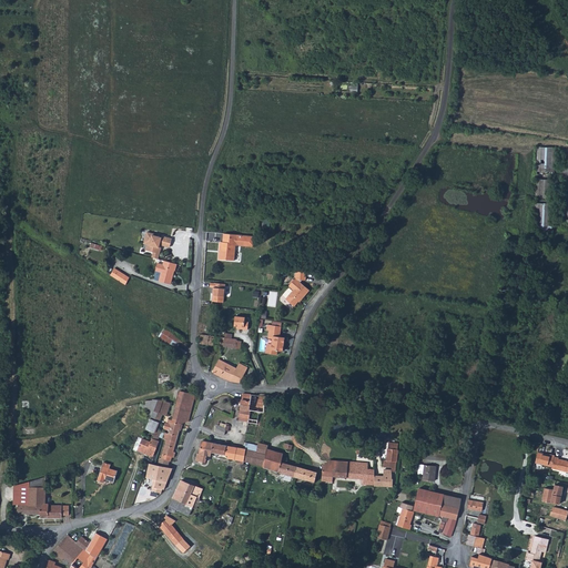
[(533,230),(550,231),(550,221),(554,146),(537,146),(534,206),(533,230)]
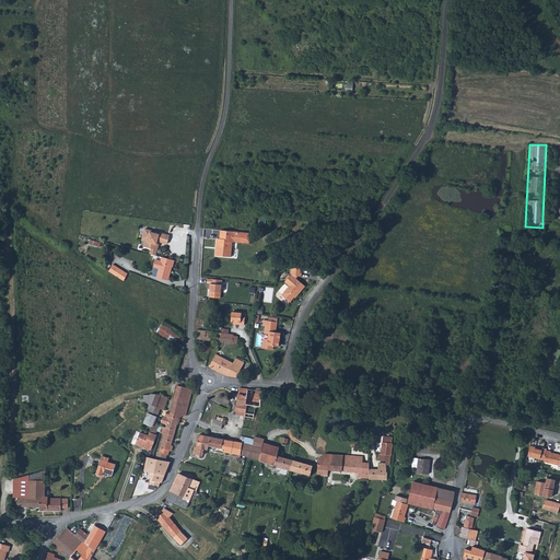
[(543,218),(543,228),(551,224),(558,224),(558,218),(551,218),(543,218)]
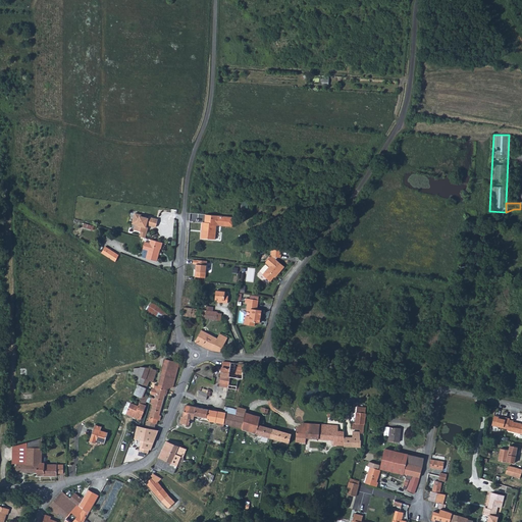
[(133,218),(131,224),(134,225),(133,230),(140,232),(139,238),(144,239),(145,235),(147,228),(145,228),(145,225),(155,228),(156,224),(157,220),(147,218),(147,219),(140,217),(141,216),(134,214),(133,218)]
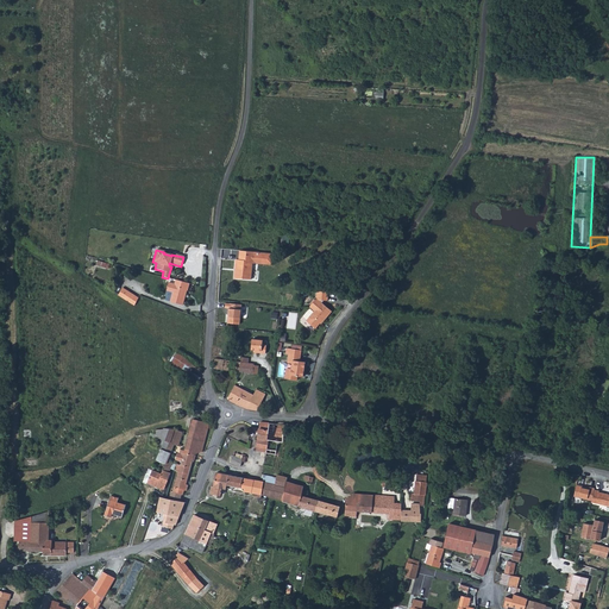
[(234,261),(233,280),(240,280),(248,281),(249,264),(251,264),(271,267),(272,255),(246,253),(246,257),(238,257),(238,261),(234,261)]
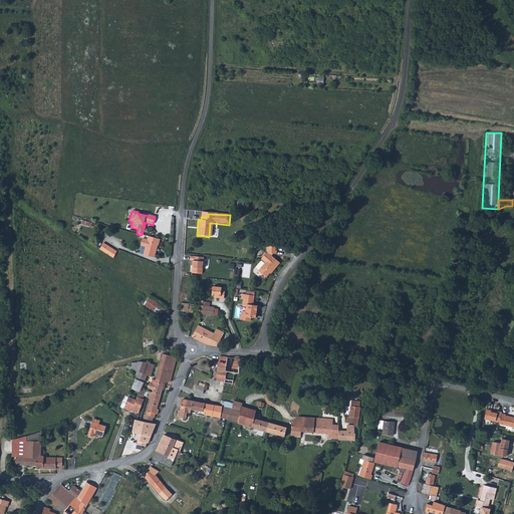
[(159,240),(148,237),(146,240),(142,239),(140,246),(145,247),(143,255),(146,256),(154,258),(154,255),(155,252),(156,249),(155,249),(156,246),(157,246),(159,240)]
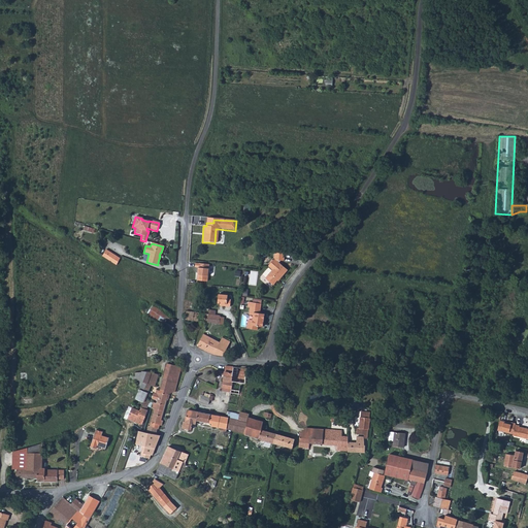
[(116,265),(120,259),(105,251),(101,257),(103,258),(110,262),(116,265)]
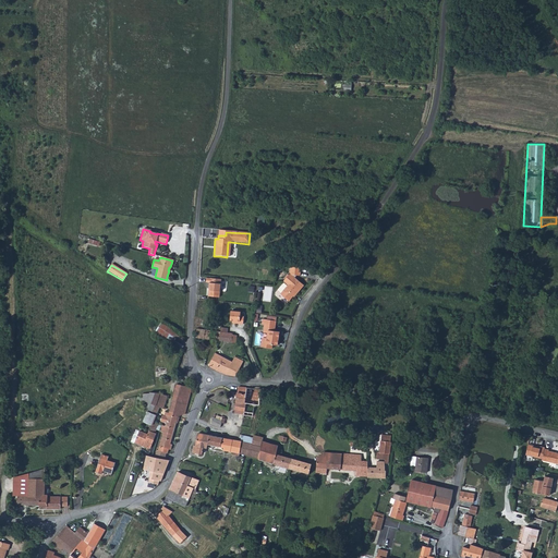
[(287,284),(279,294),(289,301),(294,294),(295,294),(300,290),(303,286),(289,274),(282,281),(287,284)]
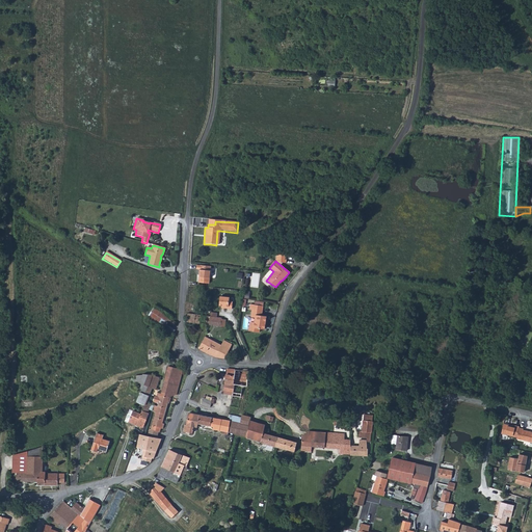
[(210,267),(195,266),(195,270),(198,270),(198,276),(198,283),(209,284),(210,267)]
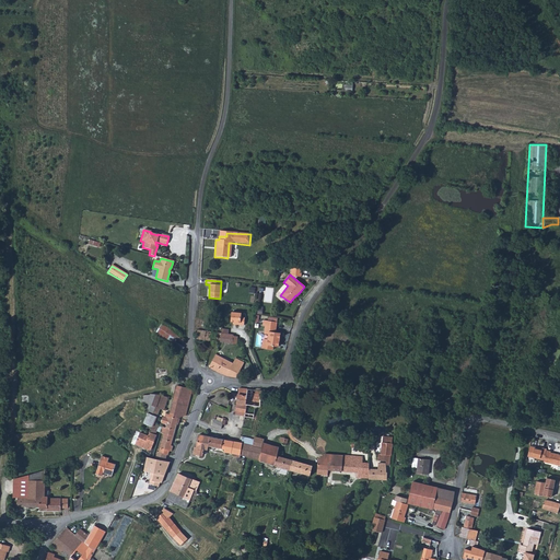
[(241,313),(232,312),(231,322),(233,322),(233,324),(238,325),(244,326),(244,318),(241,317),(241,313)]
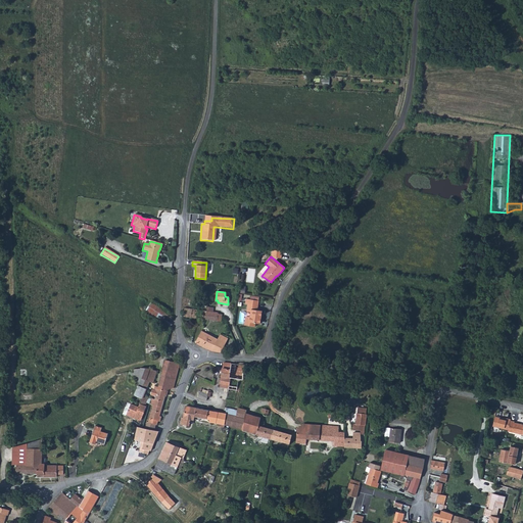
[(254,323),(259,324),(262,312),(256,311),(258,301),(245,299),(245,303),(247,304),(246,312),(250,312),(248,322),(254,323)]
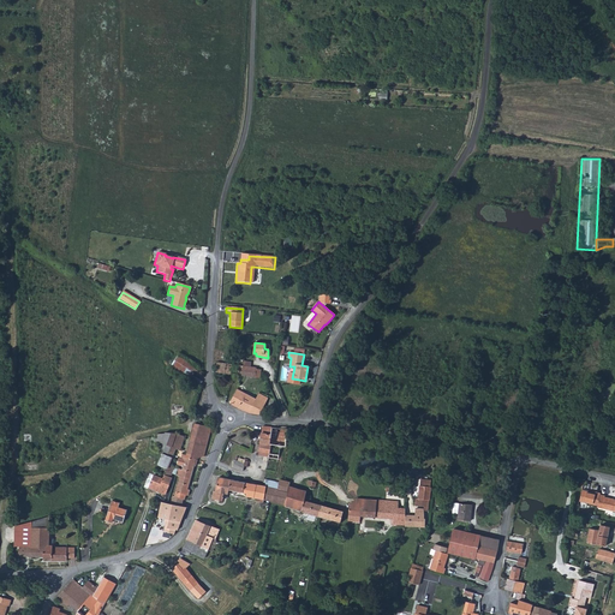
[(174,356),(172,359),(174,360),(175,362),(181,365),(191,371),(193,368),(183,360),(178,358),(174,356)]
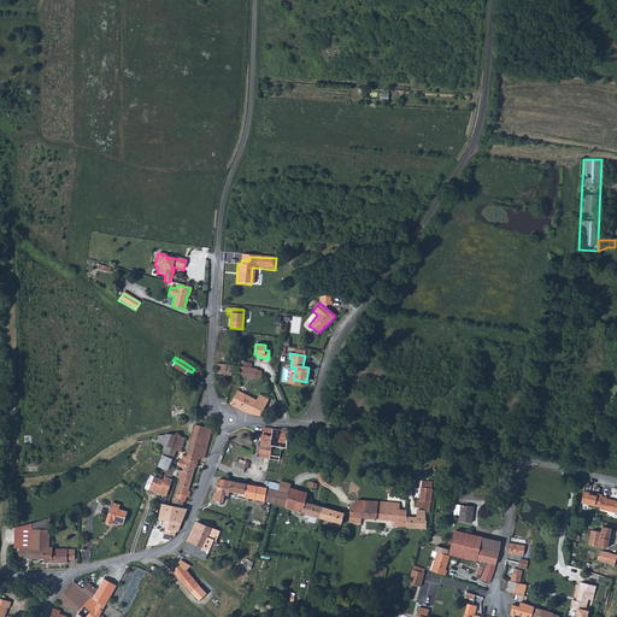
[(217,365),(216,374),(242,377),(244,368),(244,366),(241,366),(242,362),(217,358),(217,365)]
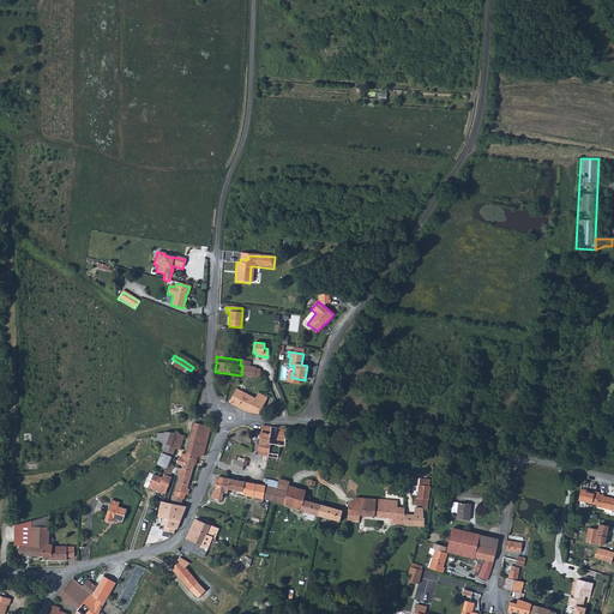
[(170,359),(166,366),(168,367),(186,379),(191,381),(197,385),(198,383),(193,379),(188,375),(190,374),(172,363),(174,360),(172,359),(170,359)]
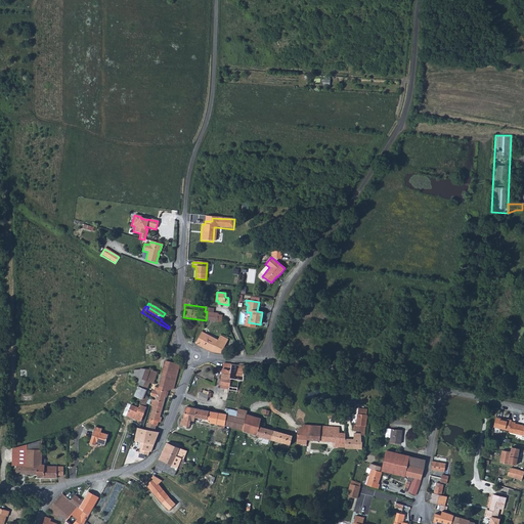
[(146,310),(162,319),(163,316),(155,311),(149,308),(148,307),(146,310)]
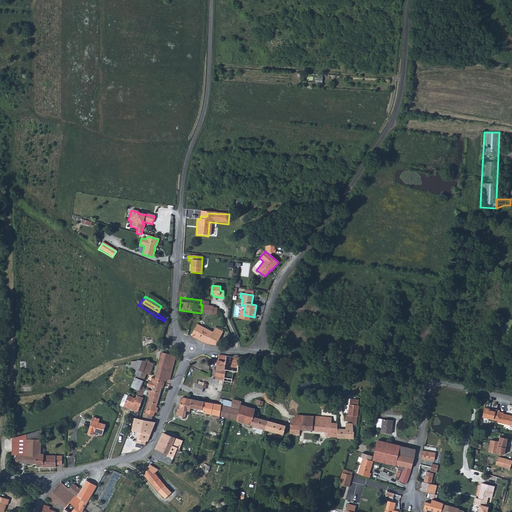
[(212,314),(213,306),(202,305),(201,313),(212,314)]
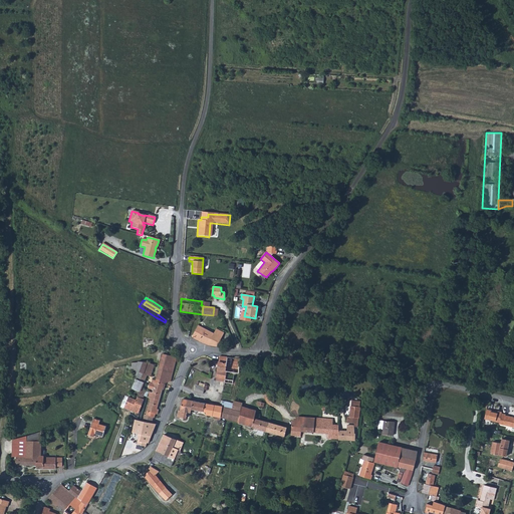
[(198,325),(192,336),(200,340),(208,343),(214,334),(198,325)]
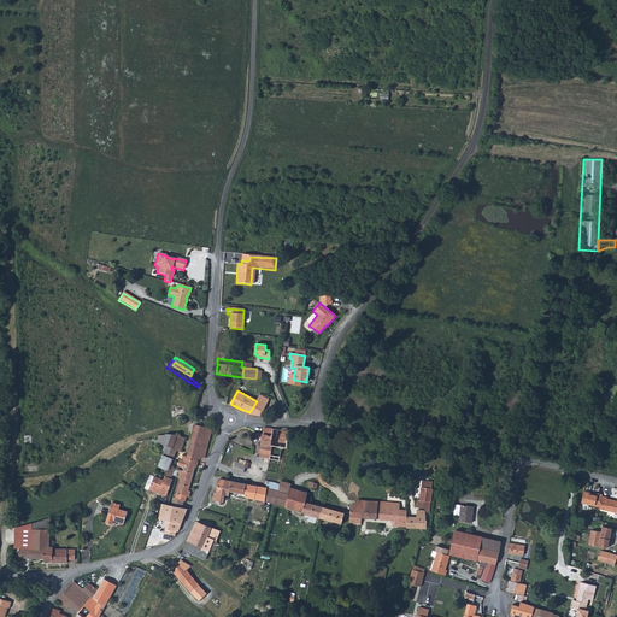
[(257,401),(250,412),(260,415),(268,400),(260,395),(257,401)]
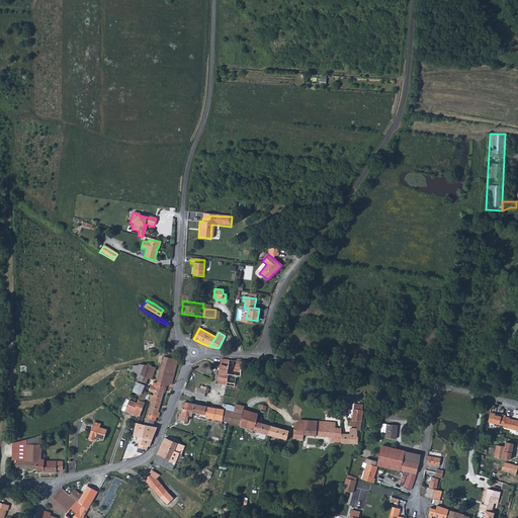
[(175,369),(177,360),(164,356),(163,360),(162,364),(160,369),(157,382),(154,382),(153,385),(151,392),(154,393),(154,396),(150,395),(148,401),(152,402),(151,405),(147,418),(146,418),(144,424),(153,427),(154,421),(155,421),(156,417),(158,418),(160,413),(158,412),(162,398),(167,383),(172,384),(175,369)]
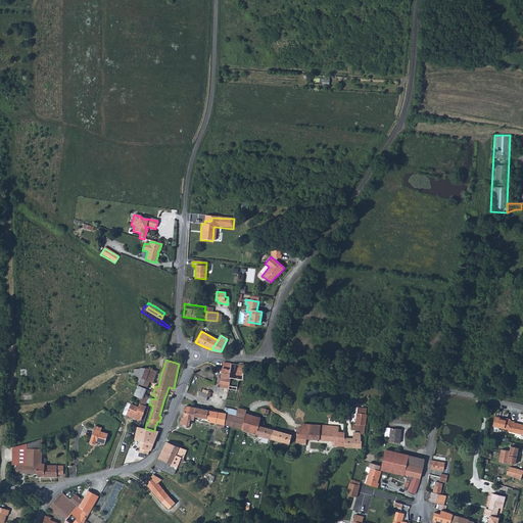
[(231,364),(223,363),(223,365),(223,367),(221,377),(226,378),(229,378),(231,364)]
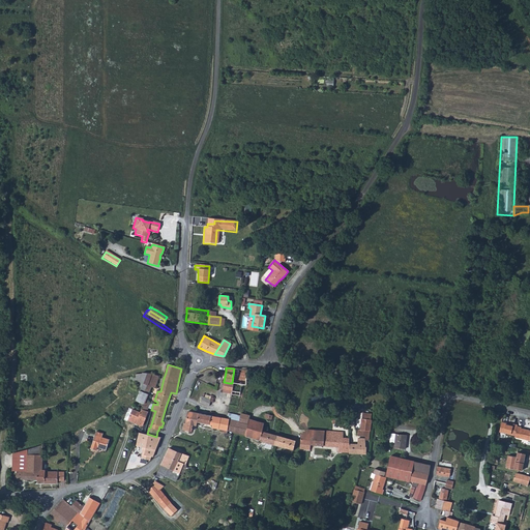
[(232,383),(231,393),(231,396),(235,396),(239,398),(241,386),(241,385),(245,385),(246,377),(247,370),(234,369),(232,383)]
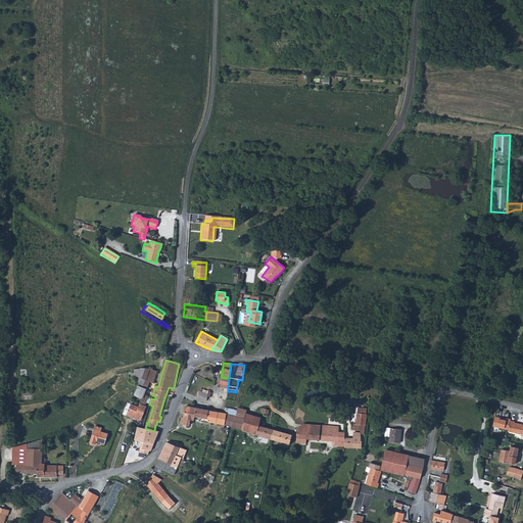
[(133,372),(129,372),(129,375),(137,376),(134,381),(139,383),(138,386),(134,395),(142,398),(143,395),(144,393),(148,383),(149,381),(153,382),(154,380),(157,371),(149,369),(140,368),(140,369),(133,370),(133,372)]
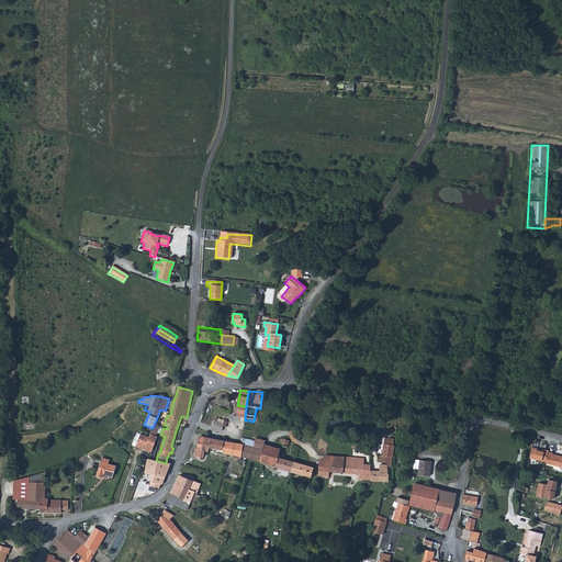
[(204,413),(224,420),(227,412),(206,405),(204,413)]
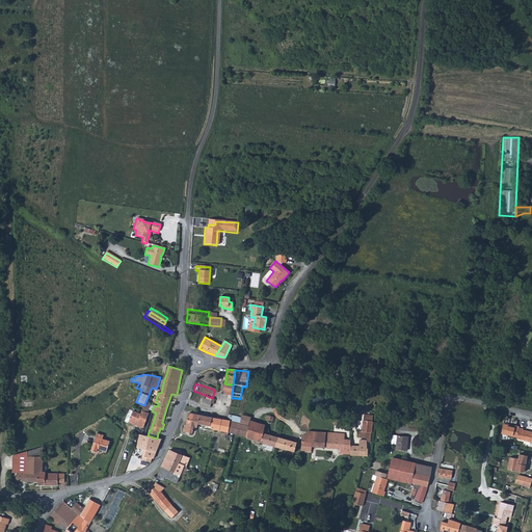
[(224,383),(224,386),(223,394),(232,395),(233,384),(230,384),(224,383)]
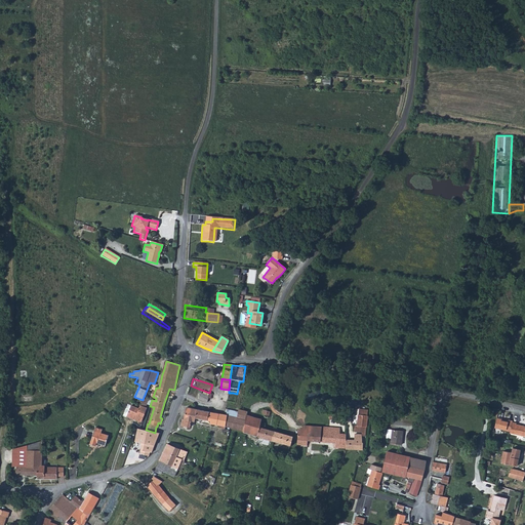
[(212,394),(209,393),(208,396),(201,393),(200,395),(197,394),(195,398),(197,398),(198,399),(206,403),(208,398),(210,399),(212,394)]
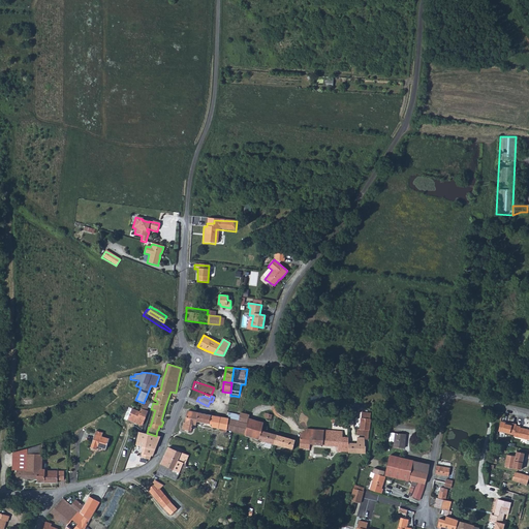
[(144,403),(141,409),(139,412),(135,410),(132,409),(127,419),(142,426),(148,411),(147,410),(150,402),(145,400),(144,403)]
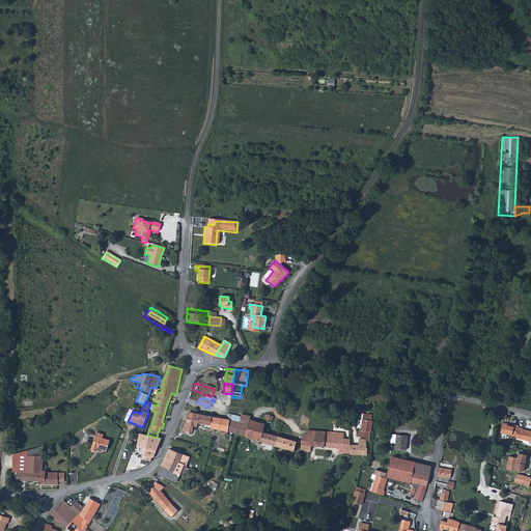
[(185,423),(184,423),(193,425),(193,424),(196,425),(197,422),(203,424),(203,426),(203,428),(211,429),(212,428),(227,431),(228,426),(228,420),(207,415),(193,412),(189,411),(187,423),(185,423)]
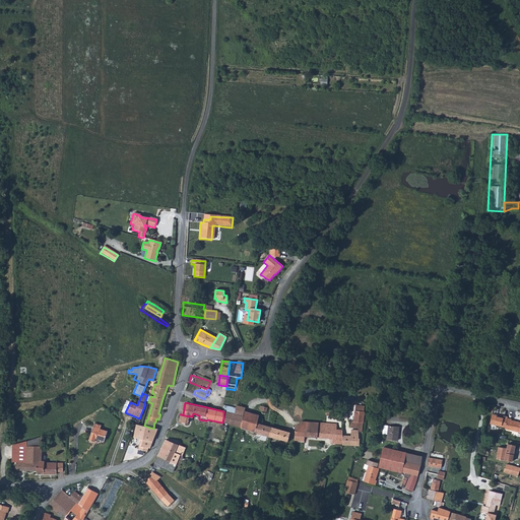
[(223,417),(222,423),(225,424),(248,430),(269,436),(271,427),(261,425),(264,411),(262,410),(263,407),(261,406),(260,406),(258,406),(255,413),(244,410),(245,407),(244,407),(237,405),(236,407),(235,413),(223,411),(223,417)]
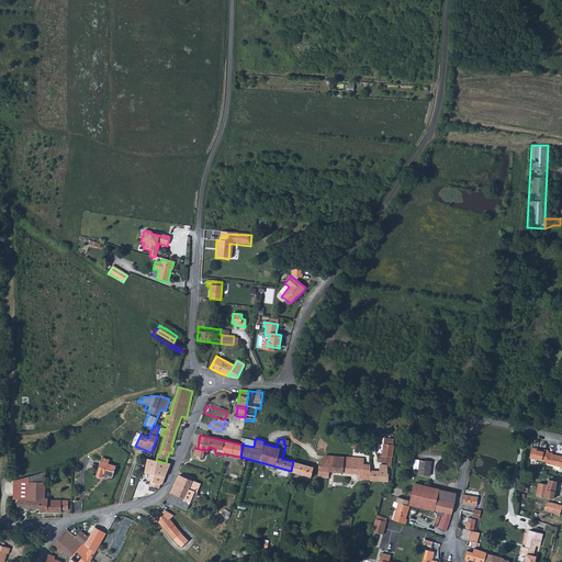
[(378,471),(370,470),(370,480),(370,481),(386,482),(388,474),(386,467),(391,467),(392,451),(393,445),(392,445),(383,444),(382,450),(379,450),(378,471)]
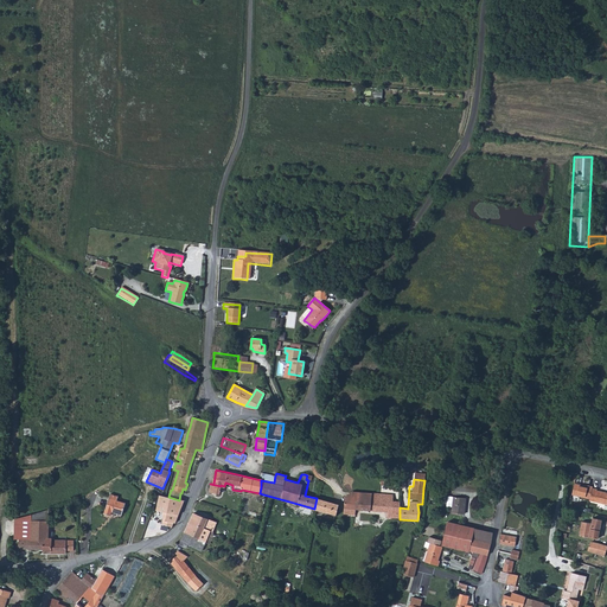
[(606,504),(606,492),(596,490),(596,489),(592,487),(593,486),(590,485),(587,485),(587,486),(575,483),(573,494),(589,498),(589,499),(606,504)]
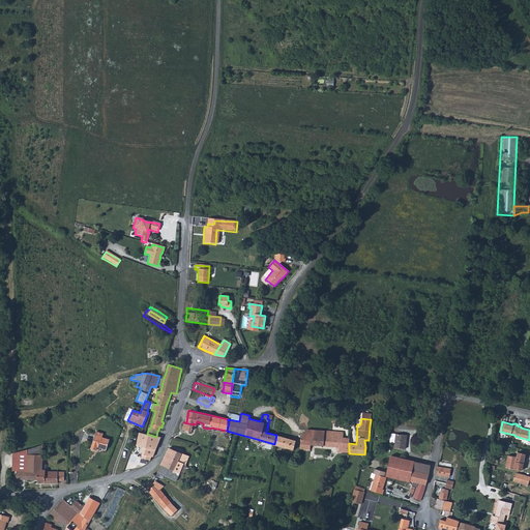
[(94,436),(91,449),(94,449),(96,450),(97,447),(107,449),(109,439),(101,438),(102,434),(95,432),(94,436)]
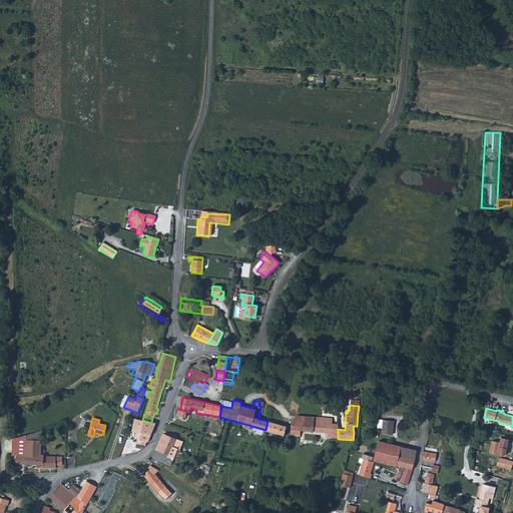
[(131,431),(138,433),(141,420),(139,419),(134,418),(131,431)]
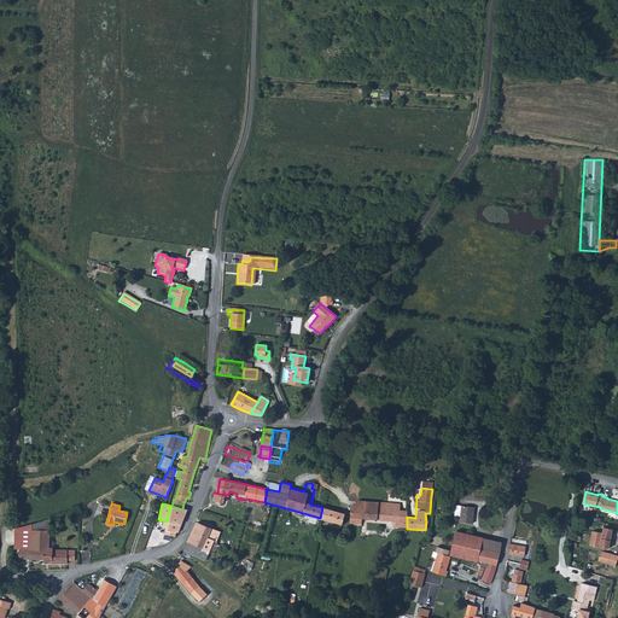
[(164,534),(174,536),(175,537),(176,532),(179,532),(185,516),(187,511),(182,509),(172,506),(170,506),(167,522),(164,534)]
